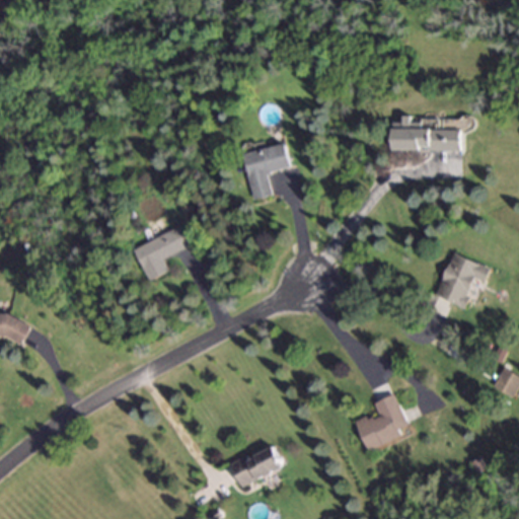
[(462,150),(462,129),(431,129),(431,122),(393,122),(393,150),(462,150)]
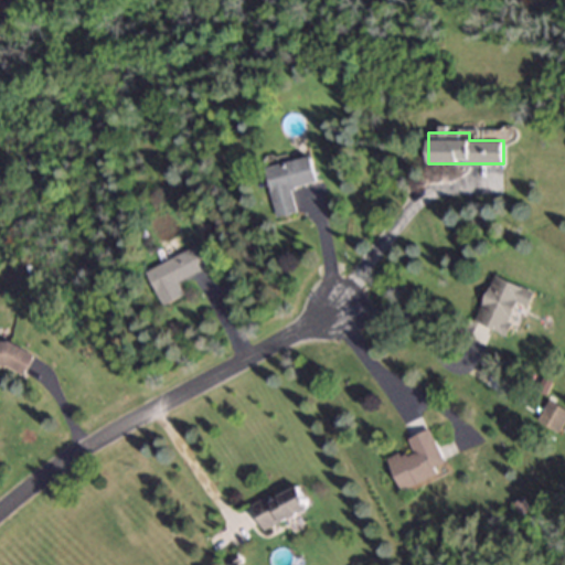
[(264,167),(274,216),(295,213),(289,188),(316,182),(310,157),(264,167)]
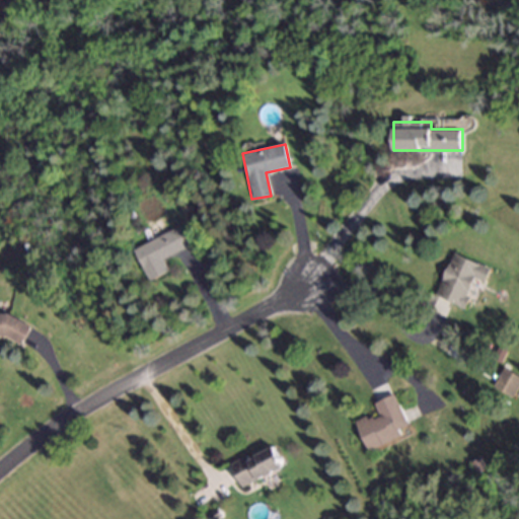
[(133,247),(148,281),(167,273),(161,258),(191,246),(181,227),(133,247)]
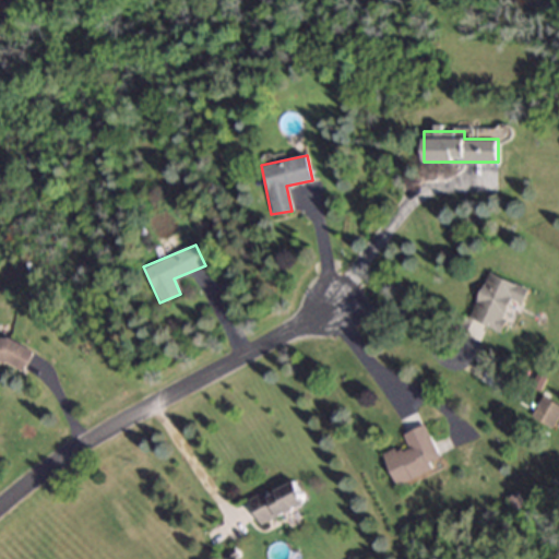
[(500,332),(512,301),(522,306),(528,289),(487,272),(467,318),(500,332)]
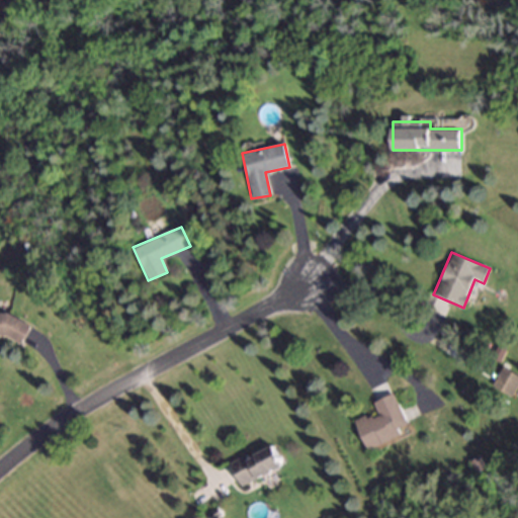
[(0,316),(0,339),(26,339),(26,316),(0,316)]
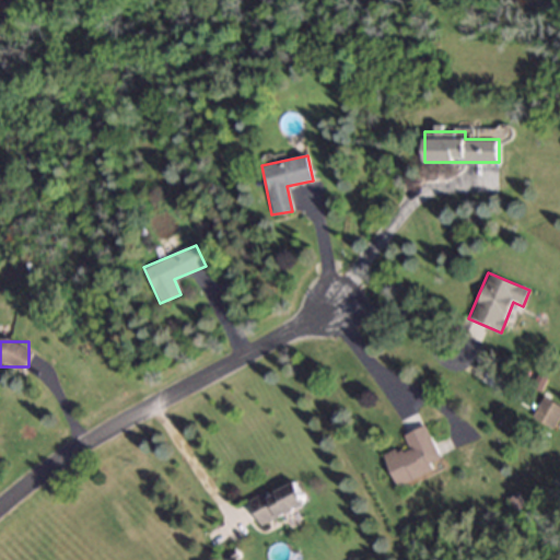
[(531,417),(551,429),(559,416),(559,407),(543,397),(531,417)]
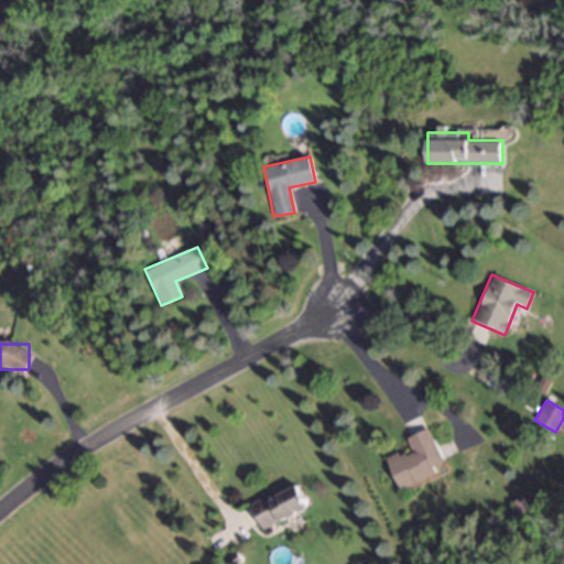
[(399,489),(445,469),(429,429),(405,438),(410,448),(386,458),(399,489)]
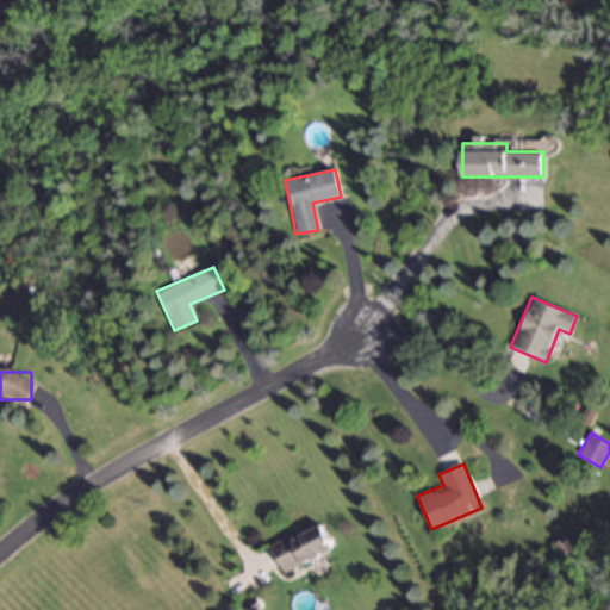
[(336,549),(325,524),(292,539),(290,535),(271,543),(282,571),(336,549)]
